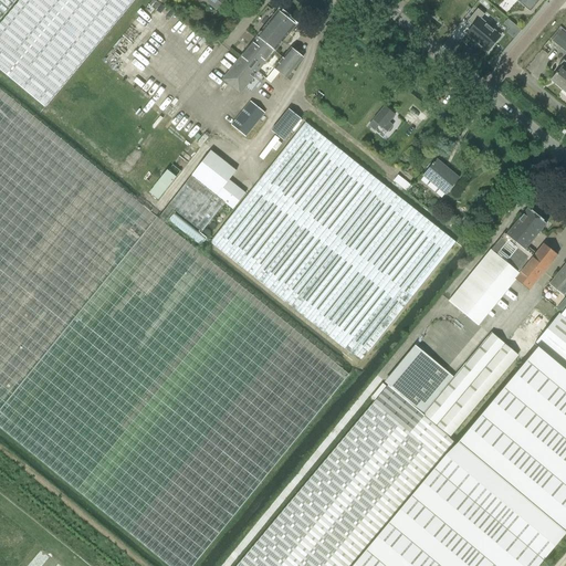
[(0,0),(0,21),(17,0),(0,0)]
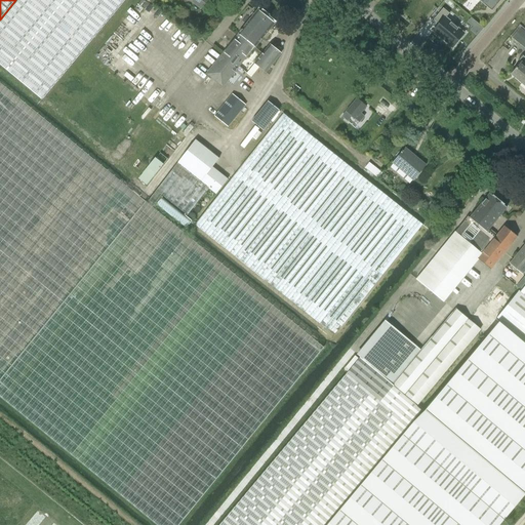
[(17,0),(0,22),(0,65),(41,99),(123,0),(17,0)]
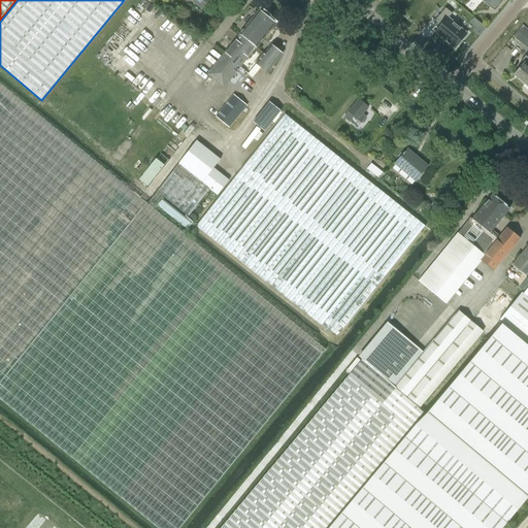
[(193,0),(193,1),(202,8),(208,0),(193,0)]
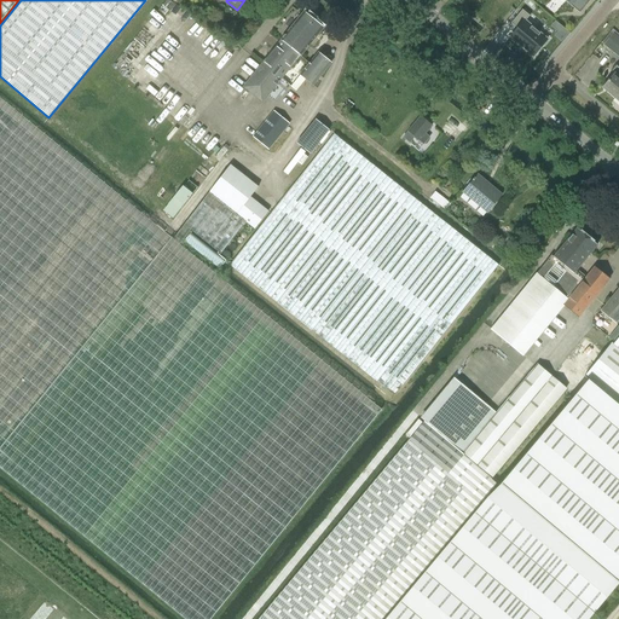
[(563,0),(579,13),(590,0),(563,0)]
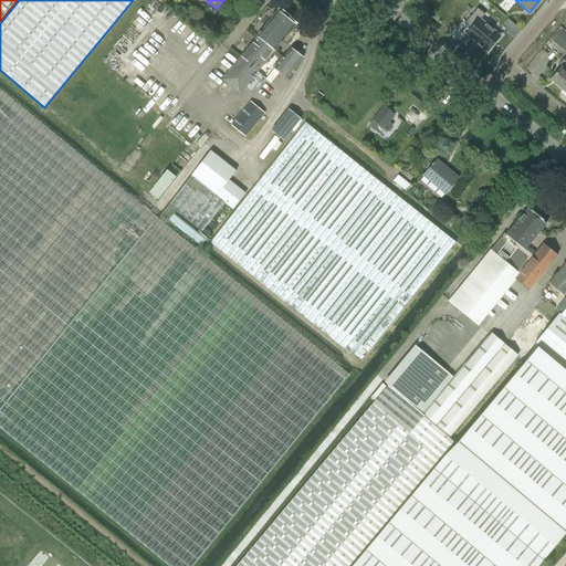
[(478,9),(467,21),(473,27),(468,33),(480,43),(479,44),(488,51),(500,37),(480,19),(484,14),(478,9)]
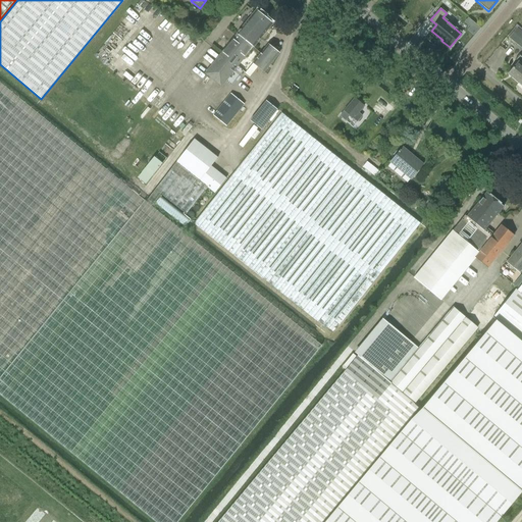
[(253,47),(272,22),(271,22),(271,19),(268,17),(266,18),(256,10),(237,34),(238,34),(253,47)]
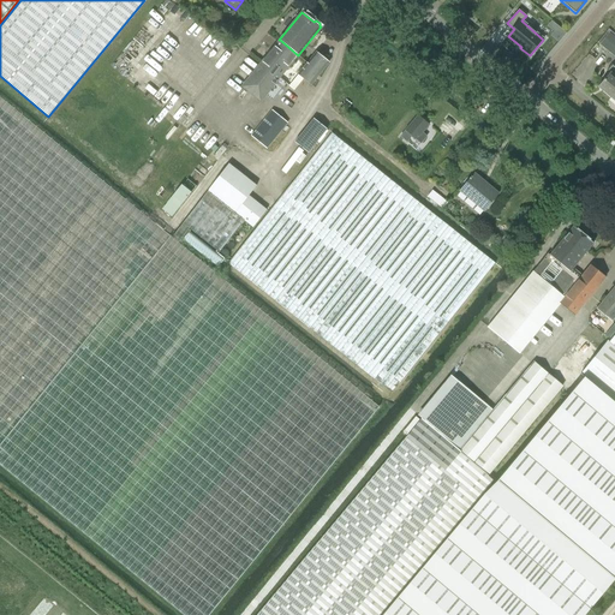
[(614,33),(610,30),(601,42),(614,54),(614,33)]
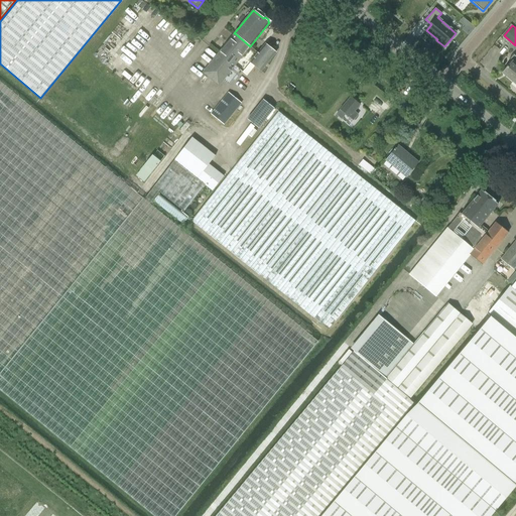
[(234,66),(250,46),(235,33),(203,73),(219,85),(223,80),(228,84),(240,70),(234,66)]
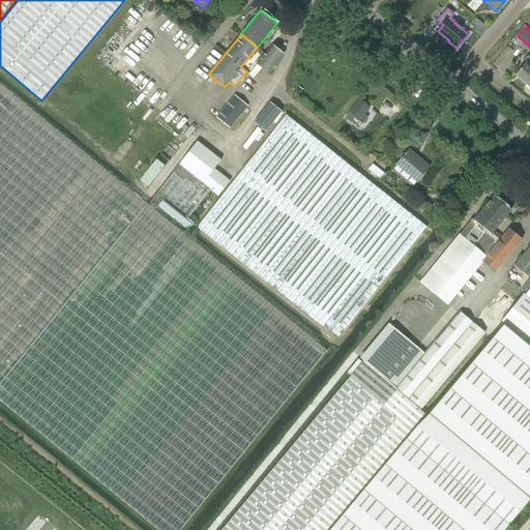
[(267,74),(284,54),(272,45),(257,64),(248,74),(253,78),(261,68),(267,74)]
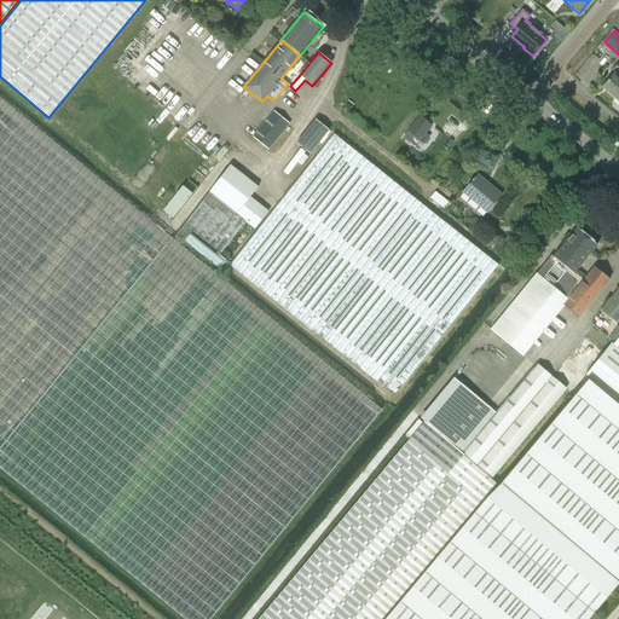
[(614,98),(618,92),(618,68),(617,67),(613,71),(614,73),(602,88),(614,98)]
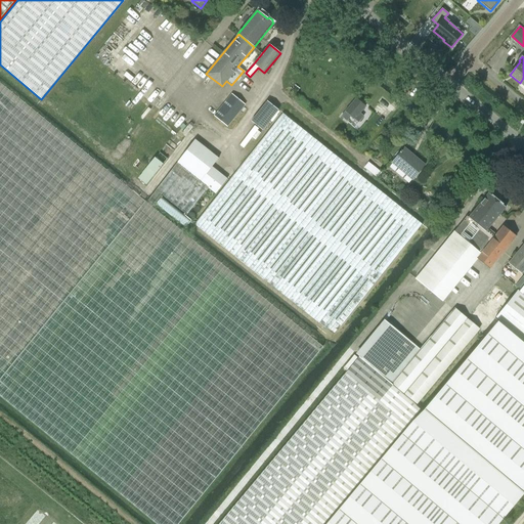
[(0,396),(157,523),(179,523),(324,347),(153,206),(146,202),(0,81),(0,396)]
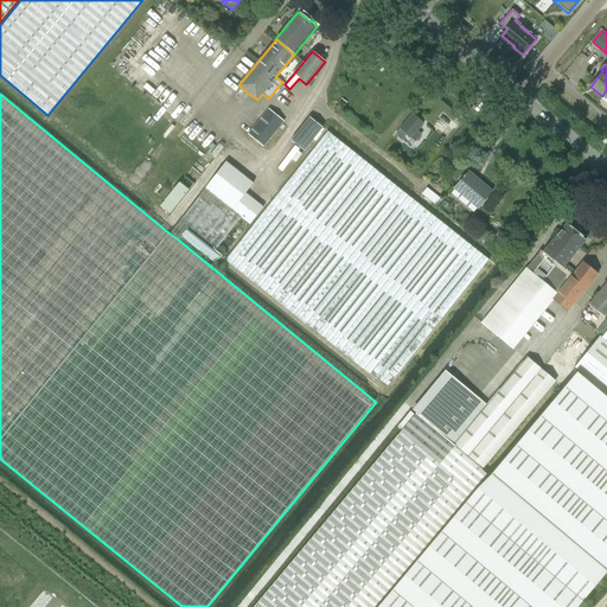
[(263,146),(283,121),(268,109),(248,134),(263,146)]
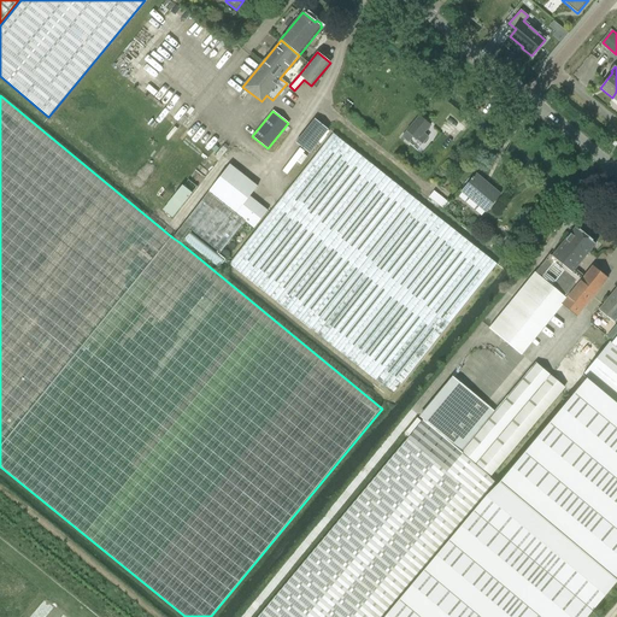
[(419,116),(401,136),(407,142),(413,135),(422,144),(428,137),(423,134),(430,125),(419,116)]
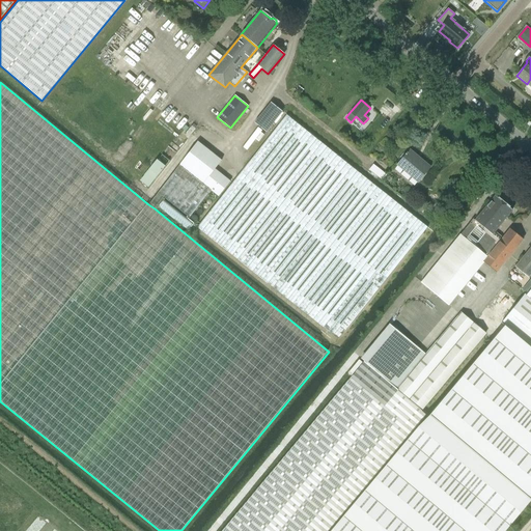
[(271,103),(254,122),(266,132),(282,112),(271,103)]
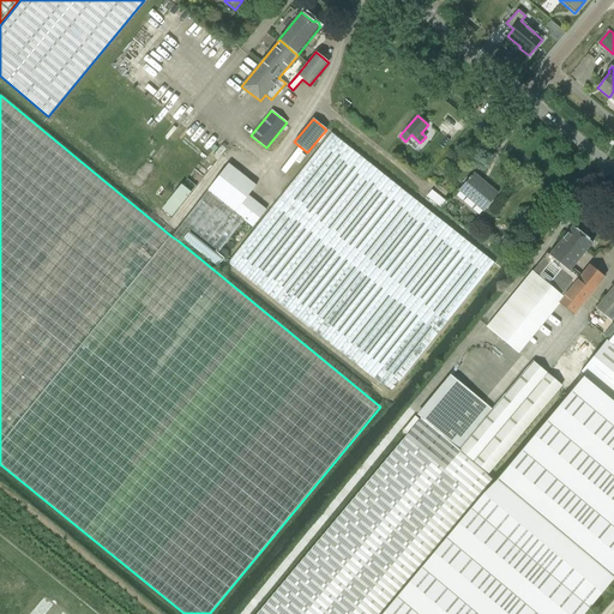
[(320,138),(324,140),(331,131),(327,127),(320,138)]
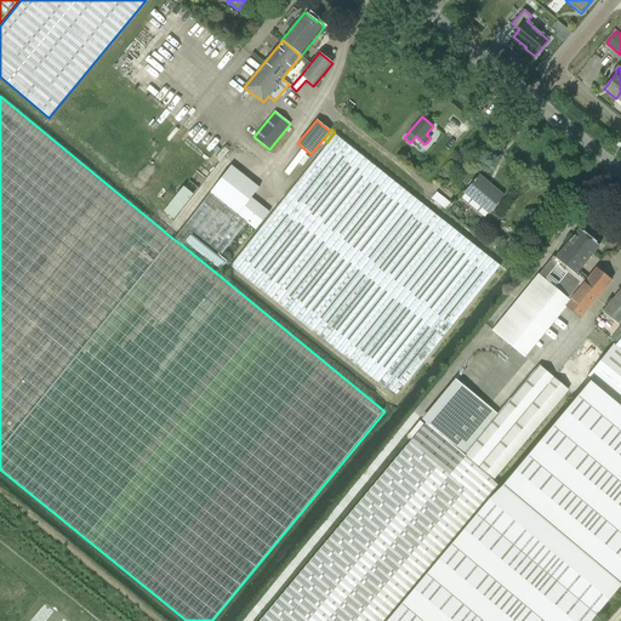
[(335,134),(278,206),(231,266),(396,398),(500,266),(335,134)]
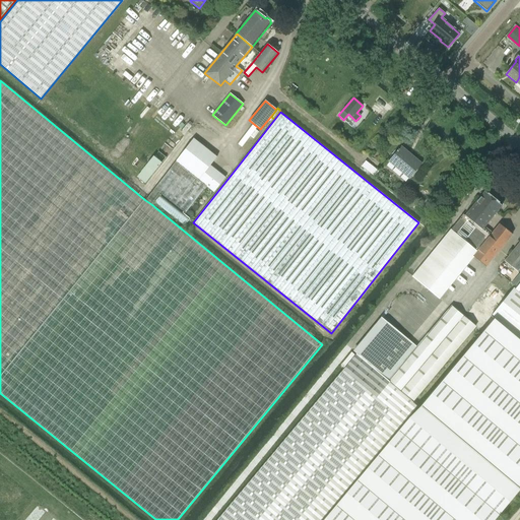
[(150,194),(145,200),(151,204),(156,198),(159,194),(185,214),(206,187),(213,192),(224,178),(209,166),(216,157),(194,138),(154,189),(150,194)]
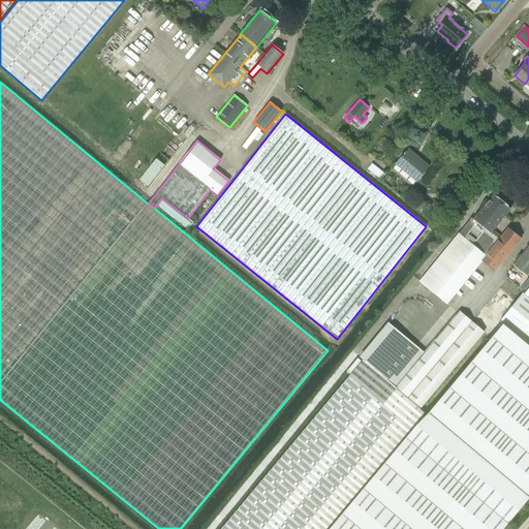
[(416,182),(429,166),(408,149),(406,152),(405,152),(403,154),(404,154),(396,164),(416,182)]
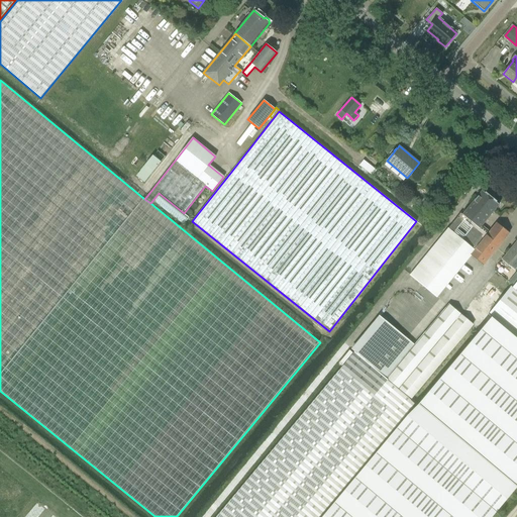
[(159,149),(154,153),(162,160),(166,154),(159,149)]
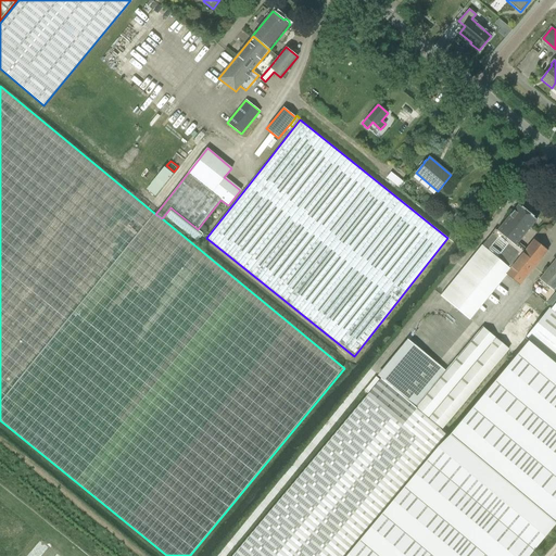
[(165,166),(147,189),(155,196),(174,173),(165,166)]
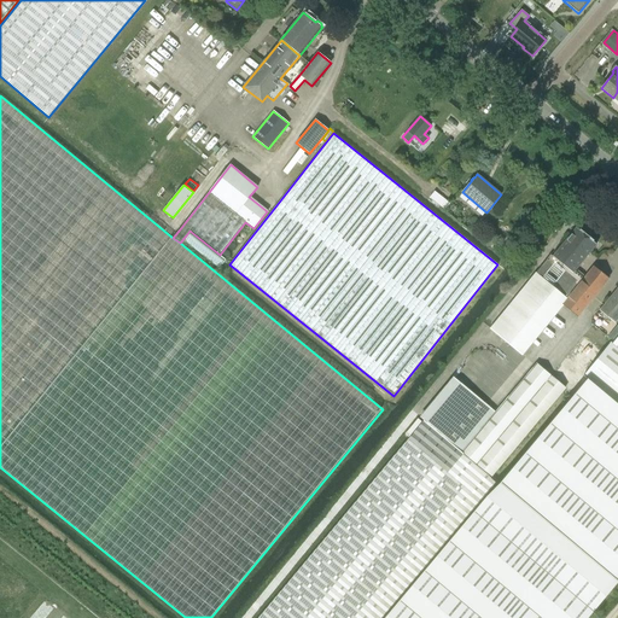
[(450,202),(435,191),(430,198),(445,209),(450,202)]
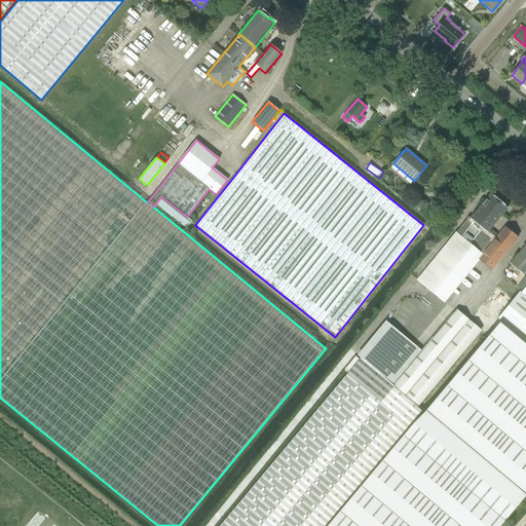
[(439,162),(424,181),(430,186),(426,191),(433,196),(450,175),(447,173),(449,171),(439,162)]
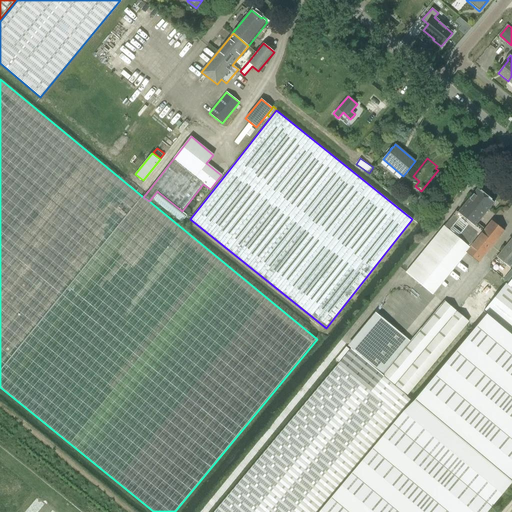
[(477,188),(459,211),(476,224),(494,202),(477,188)]
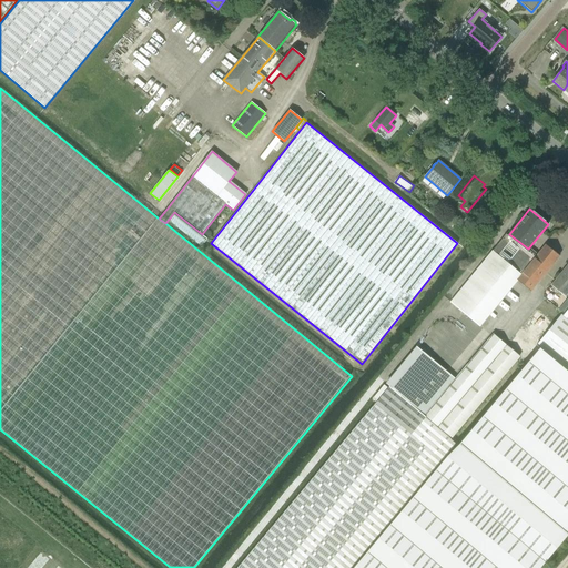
[(507,232),(450,302),(479,326),(517,280),(530,291),(559,256),(545,245),(536,255),(528,249),(509,234),(507,232)]
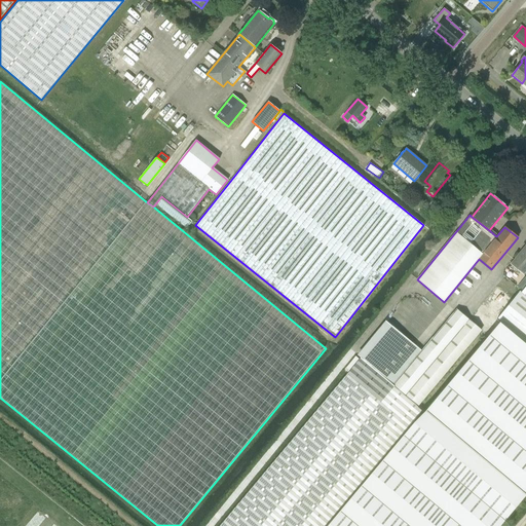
[(525,243),(510,264),(523,274),(525,270),(525,243)]
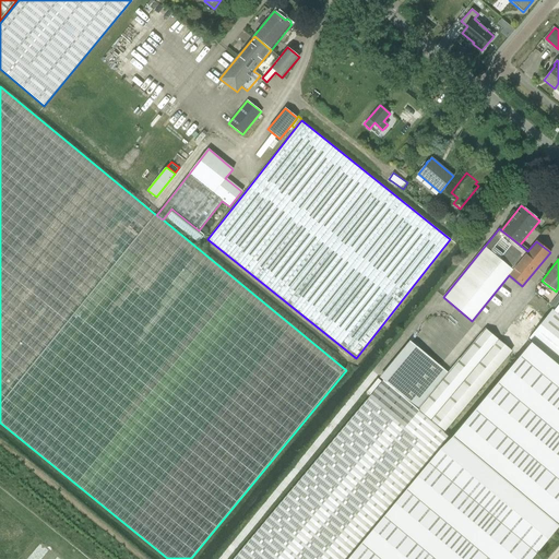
[(558,305),(554,311),(552,310),(545,319),(527,340),(558,365),(558,305)]
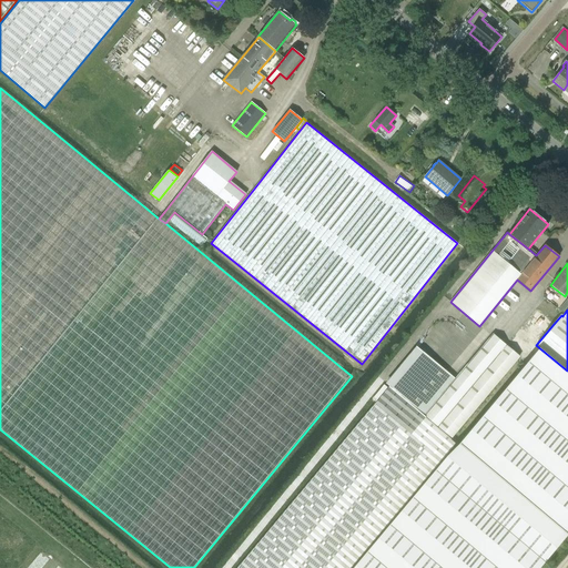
[(418,347),(387,385),(389,387),(450,438),(519,356),(493,334),(455,378),(418,347)]
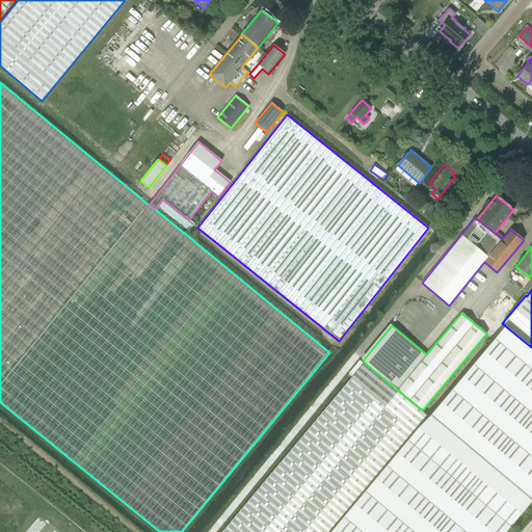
[(502,531),(531,498),(531,347),(502,323),(501,324),(505,326),(429,417),(331,531),(502,531)]
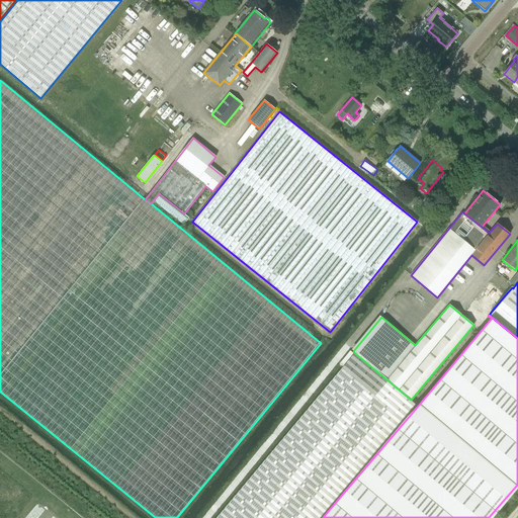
[(342,368),(216,517),(319,517),(416,404),(411,400),(355,353),(342,368)]
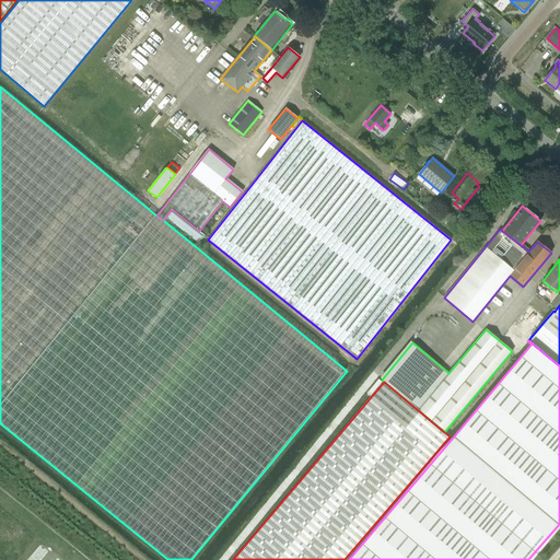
All buildings are outlined.
